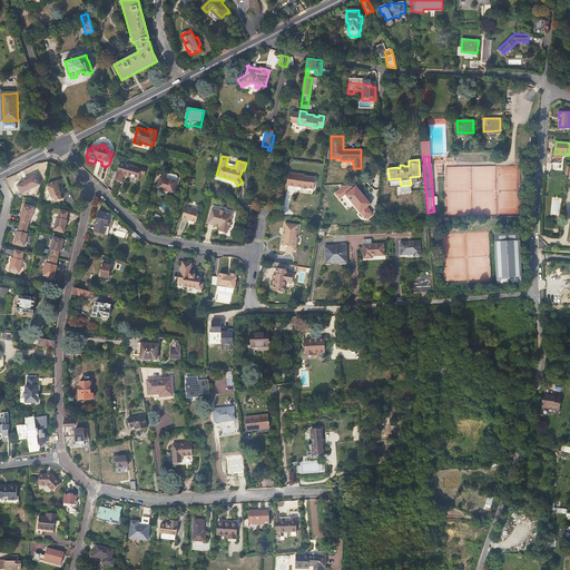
[(124,175),(126,175),(138,178),(140,174),(145,175),(146,169),(141,168),(141,169),(119,164),(115,180),(121,183),(123,177),(124,175)]
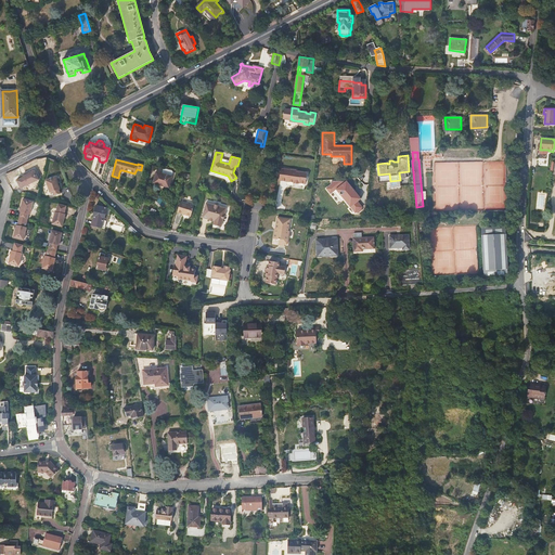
[(163,169),(162,175),(171,177),(173,172),(172,170),(165,168),(163,169)]
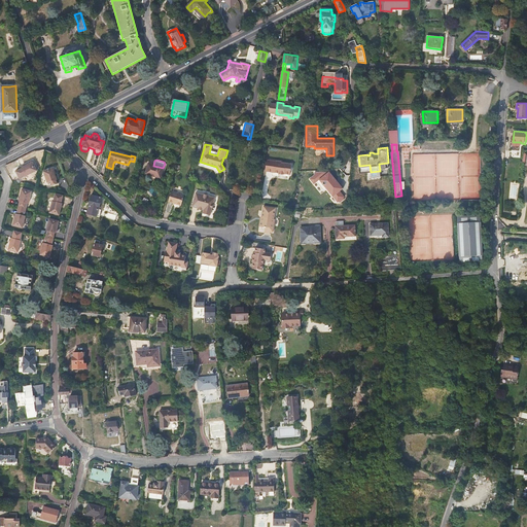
[(276,161),(268,160),(267,166),(266,170),(279,172),(279,173),(283,174),(283,173),(290,174),(291,164),(282,162),(282,161),(276,160),(276,161)]
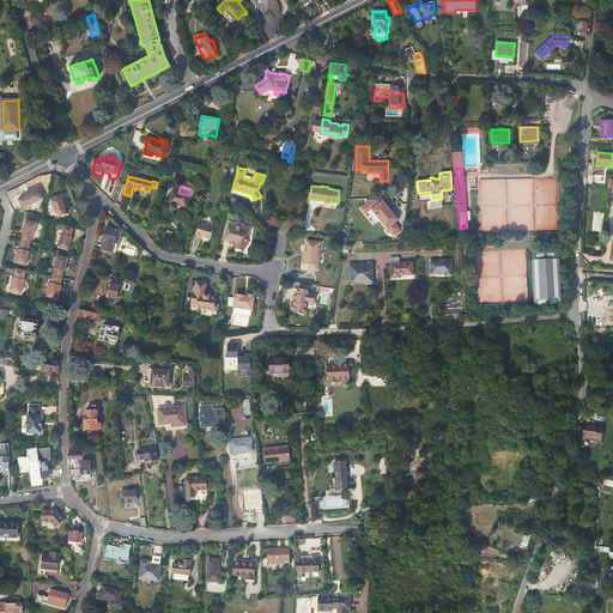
[(40,188),(26,194),(26,195),(19,199),(24,207),(31,204),(31,205),(44,198),(40,188)]
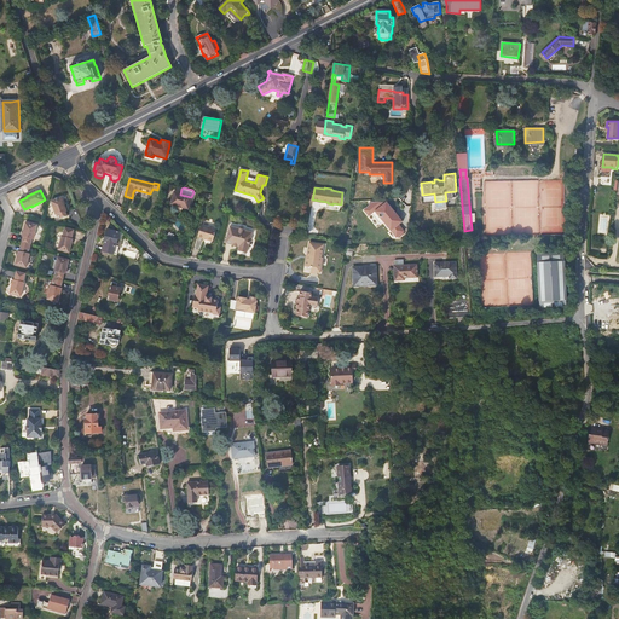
[(180,195),(174,192),(173,198),(171,206),(189,210),(192,198),(191,197),(180,195)]
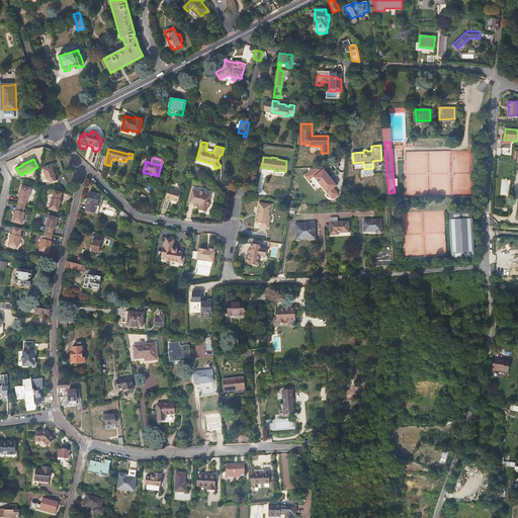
[(53,164),(44,168),(48,179),(49,179),(51,183),(58,180),(57,180),(56,176),(57,176),(53,164)]
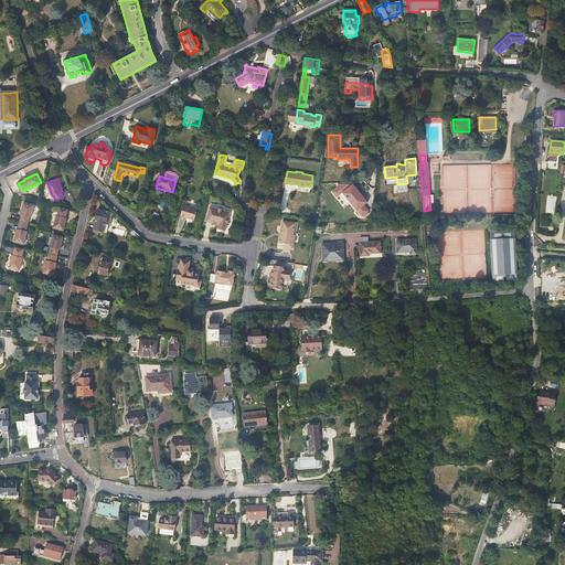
[(353,184),(337,184),(337,188),(332,192),(337,198),(342,193),(363,216),(370,211),(365,205),(369,202),(353,184)]
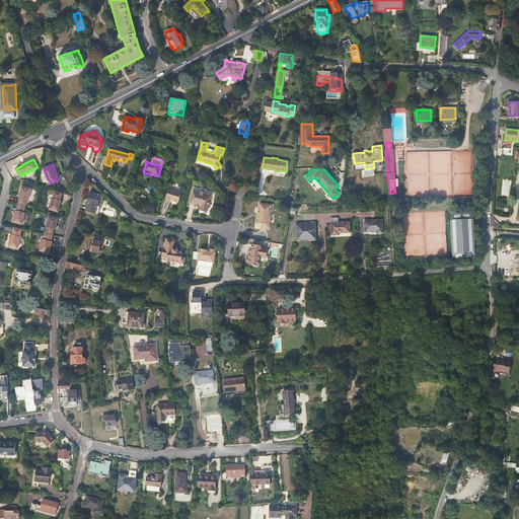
[(19,202),(27,204),(27,200),(28,200),(31,188),(22,186),(19,198),(20,198),(19,202)]
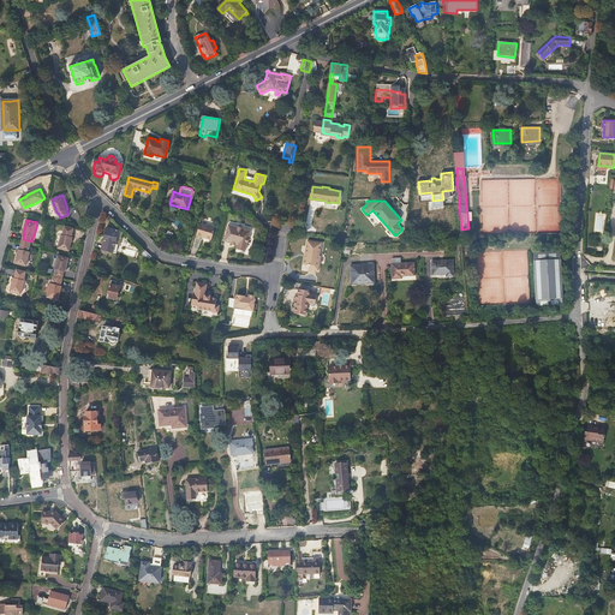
[(215,228),(199,224),(196,236),(212,240),(215,228)]
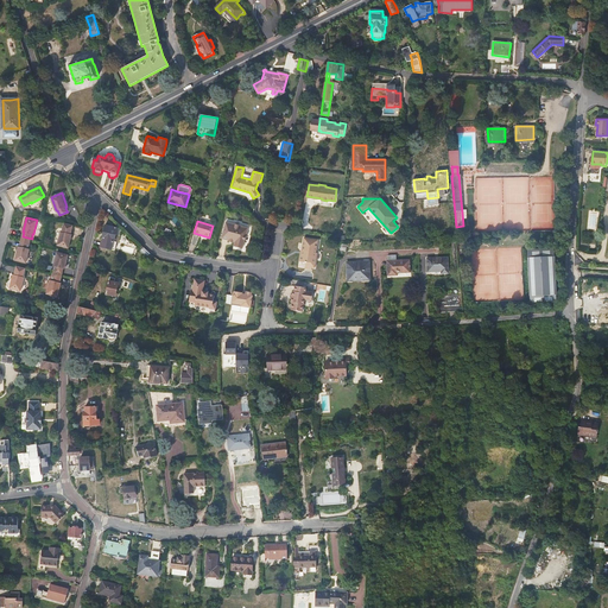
[(248,227),(227,221),(222,238),(229,240),(229,239),(235,241),(234,245),(242,248),(248,227)]
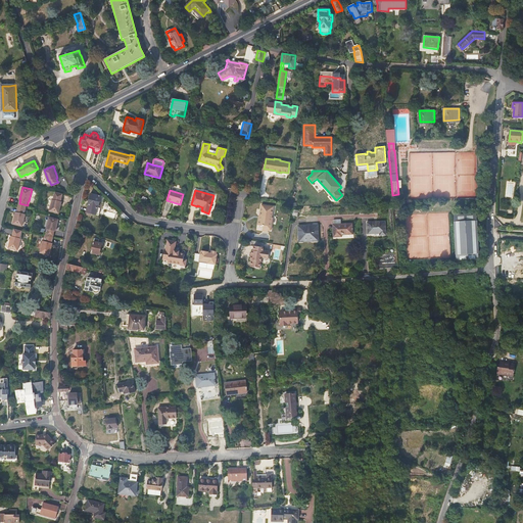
[(63,194),(56,192),(54,199),(53,199),(50,211),(59,214),(62,201),(61,201),(63,194)]
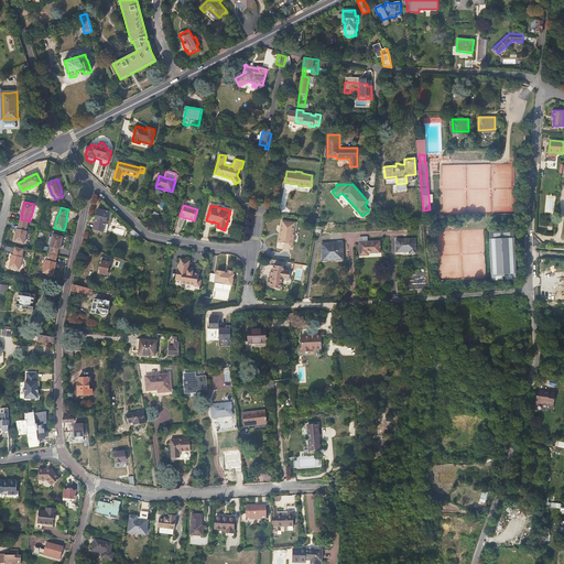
[(108,210),(98,208),(93,228),(106,231),(108,224),(106,223),(108,210)]
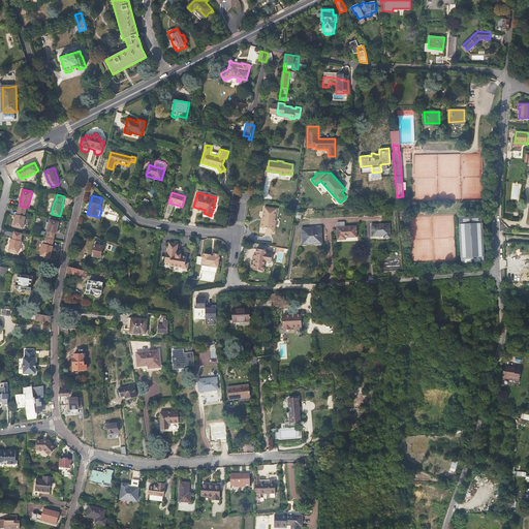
[(266,231),(272,232),(275,232),(277,220),(275,220),(277,209),(266,207),(263,219),(265,219),(265,222),(263,222),(262,227),(267,228),(266,231)]
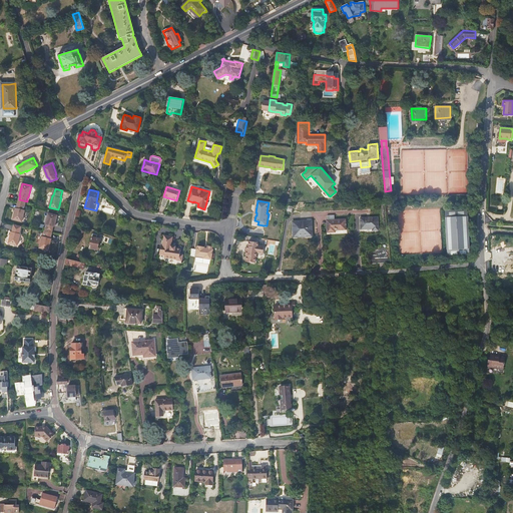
[(24,209),(25,205),(18,203),(17,207),(16,207),(13,219),(22,221),(25,209),(24,209)]
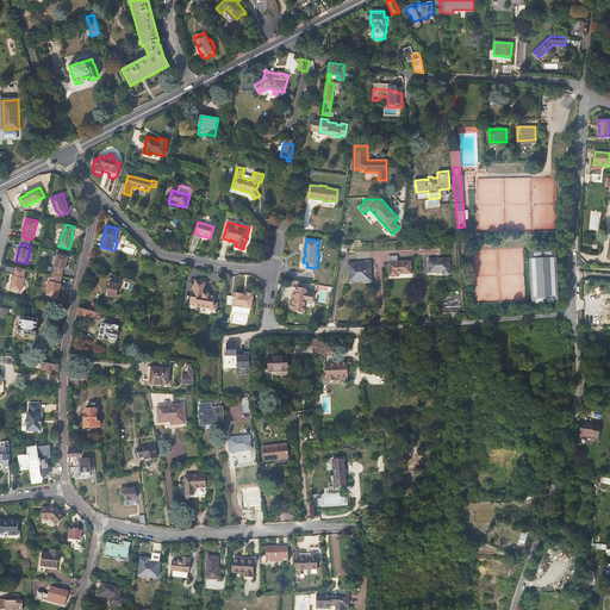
[(147,257),(150,254),(143,248),(139,251),(147,257)]
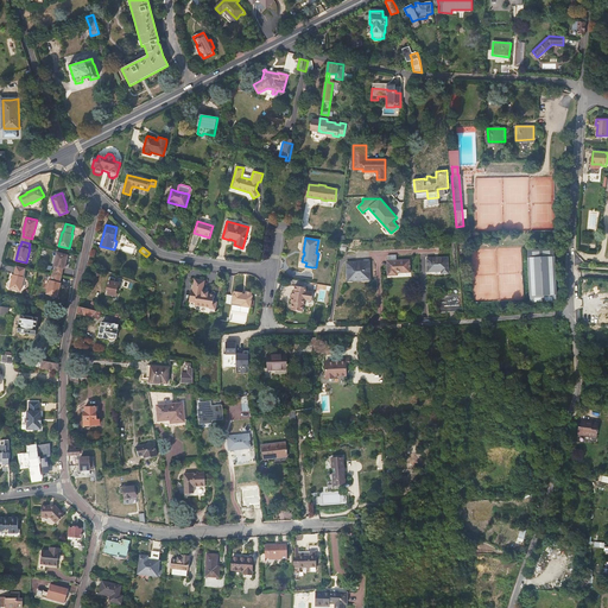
[(553,248),(529,249),(530,303),(556,302),(553,248)]
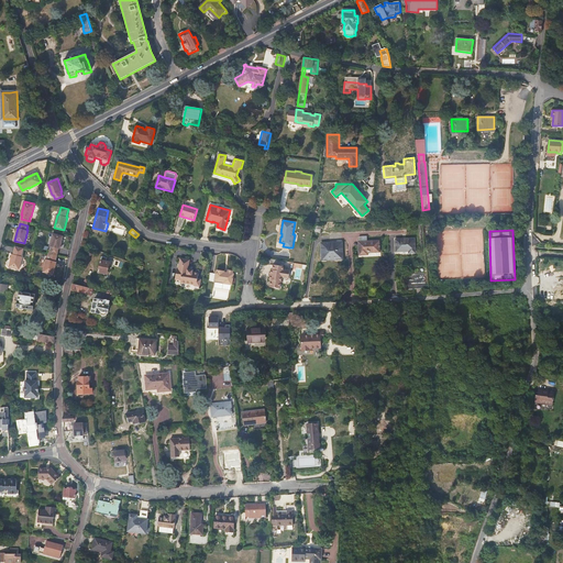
[(51,251),(58,253),(59,249),(61,249),(64,235),(54,233),(51,246),(52,246),(51,251)]
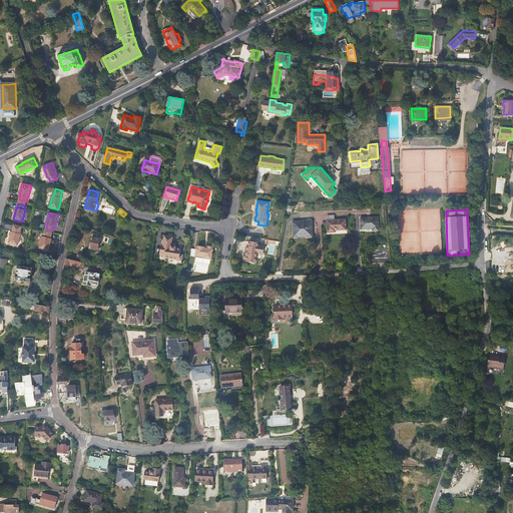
[(378,217),(361,218),(362,228),(373,228),(373,230),(378,229),(378,217)]
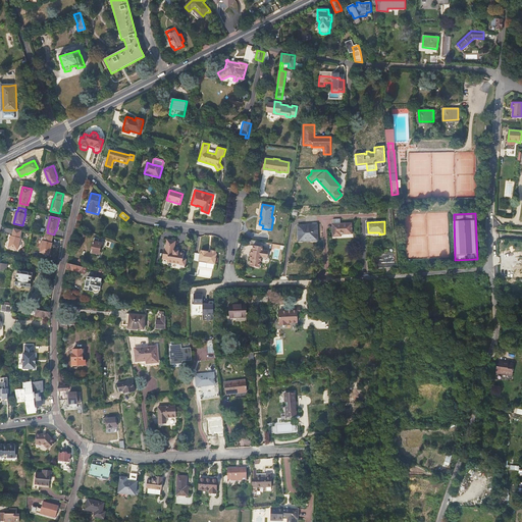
[(332,228),(332,237),(342,237),(342,235),(352,233),(352,222),(333,223),(333,228),(332,228)]
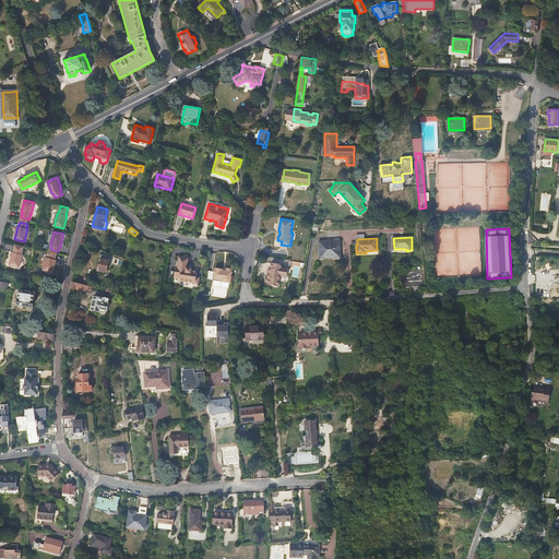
[(319,241),(320,258),(341,258),(340,240),(319,241)]
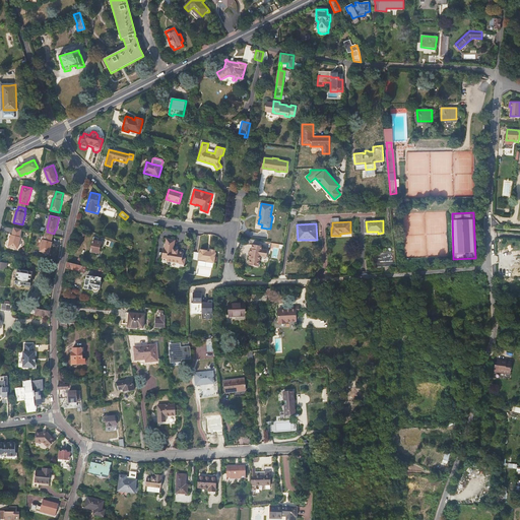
[(22,230),(14,228),(13,235),(12,235),(9,247),(18,249),(21,237),(20,237),(22,230)]
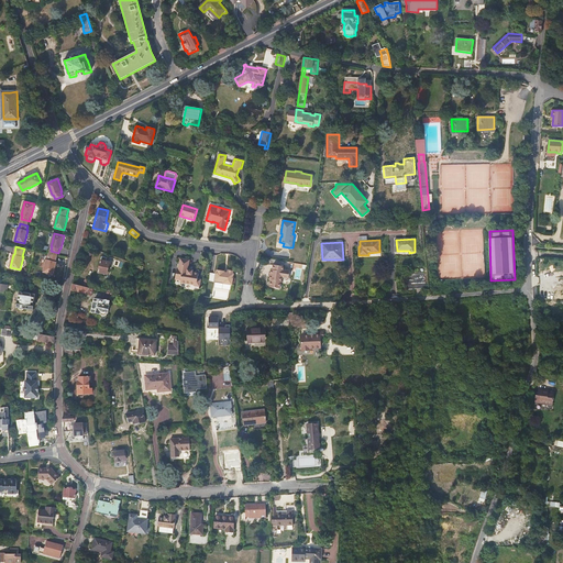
[(57,258),(57,257),(50,255),(48,260),(47,260),(44,272),(54,275),(57,262),(56,262),(57,258)]
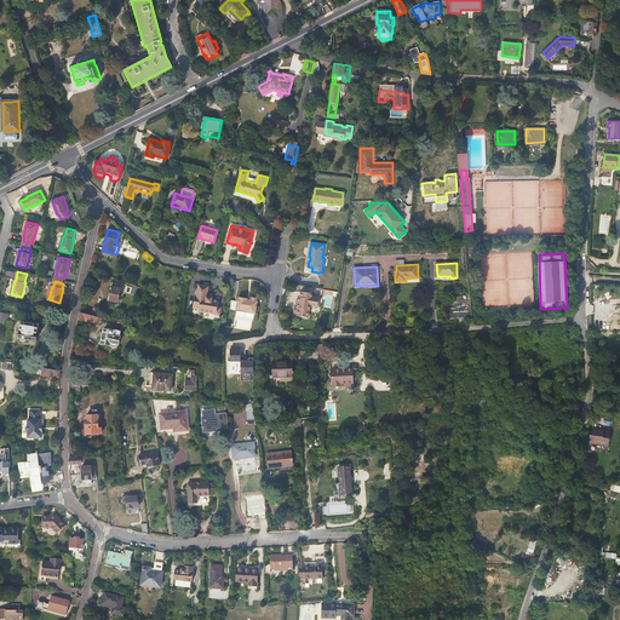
[(118,283),(112,282),(108,299),(118,300),(120,290),(116,288),(118,283)]
